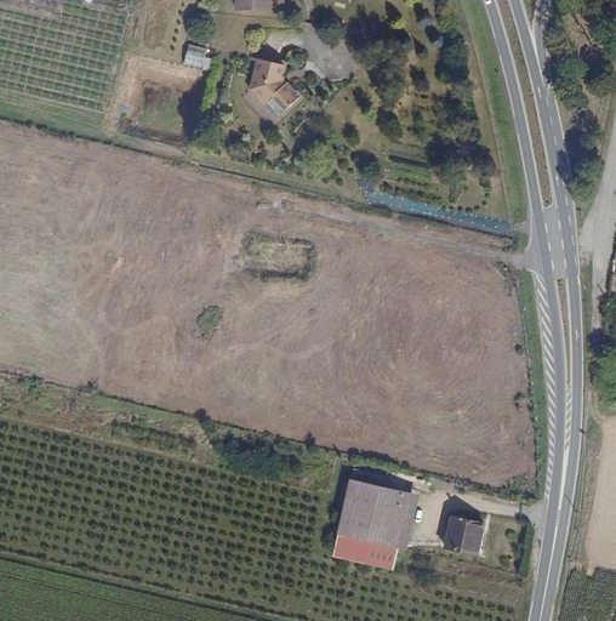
[(292,79),(296,61),(271,55),(264,86),(278,101),(280,98),(280,100),(287,91),(302,106),(315,92),(300,79),(296,81),(292,79)]
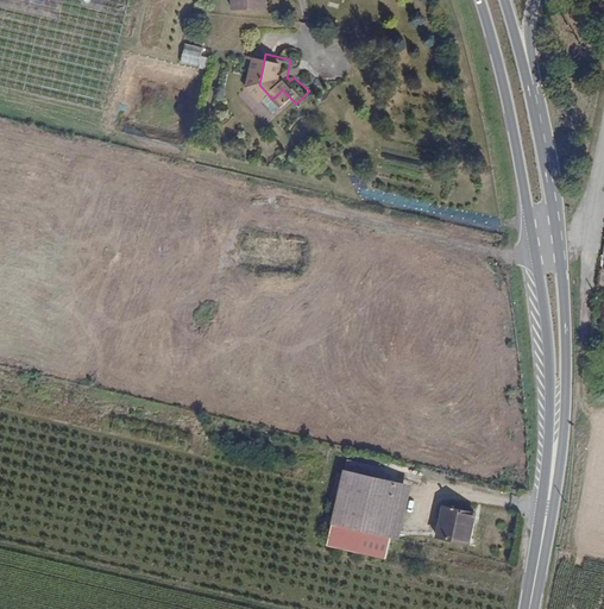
[(296,104),(282,89),(275,98),(289,111),(296,104)]
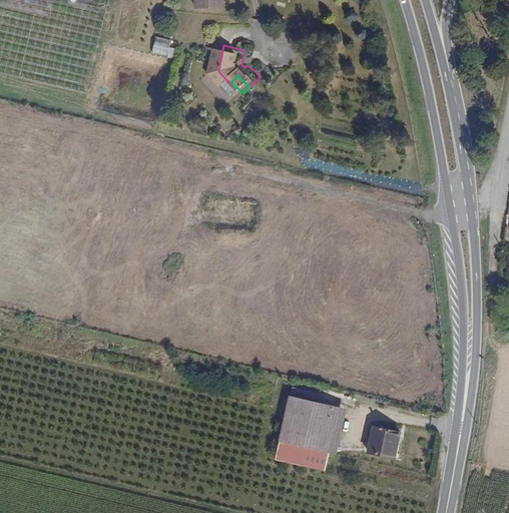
[(319,396),(291,388),(289,395),(318,404),(319,396)]
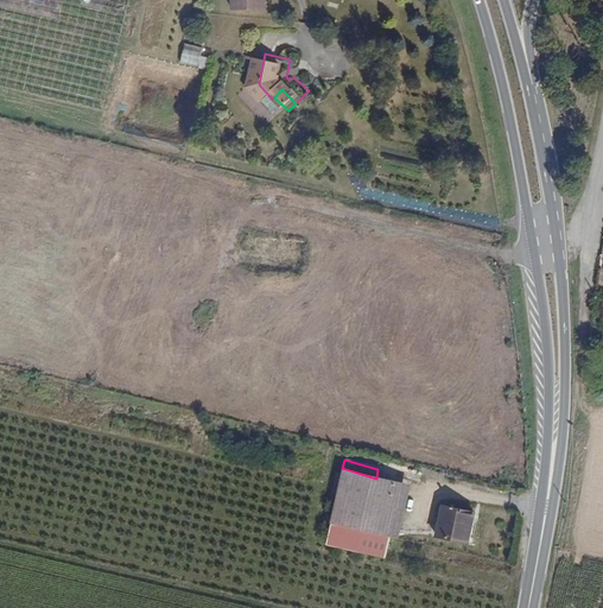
[(385,558),(402,486),(376,479),(342,468),(324,543),(385,558)]
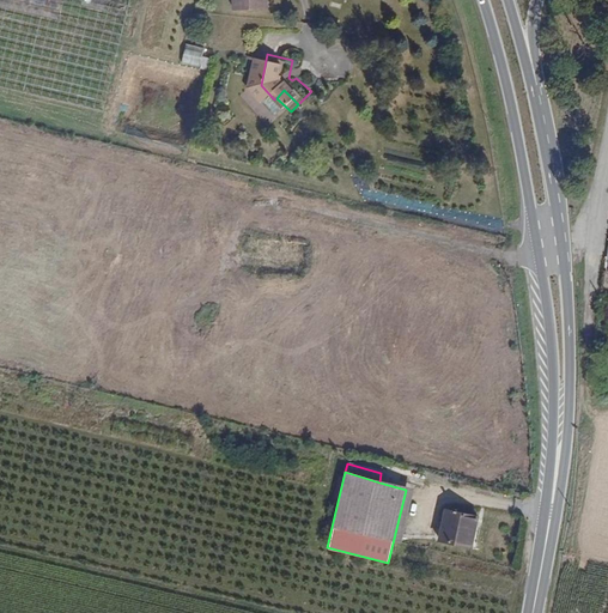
[(470,548),(478,520),(445,510),(437,539),(470,548)]
